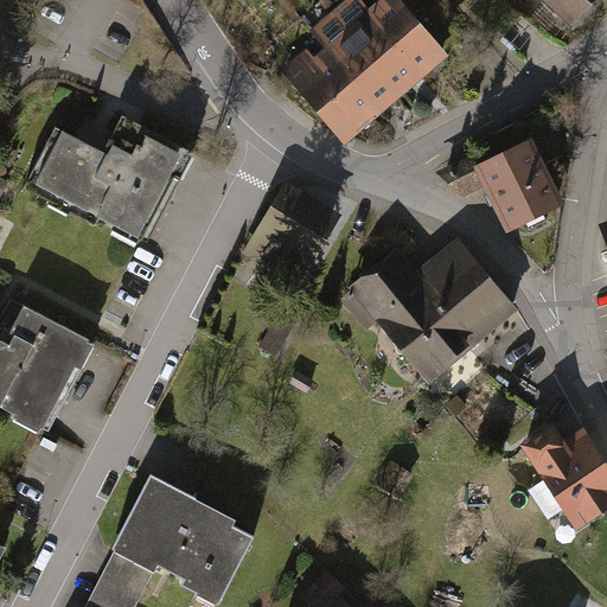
[(426,74),(362,0),(346,0),(334,11),(404,93),(426,74)]
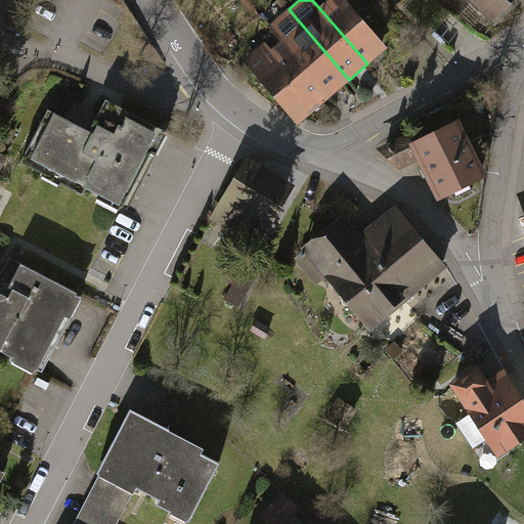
[(388,46),(347,0),(312,0),(367,63),(388,46)]
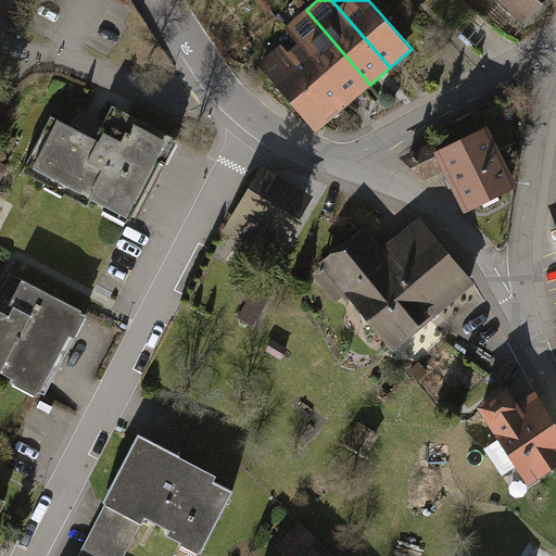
[(492,0),(515,23),(538,0),(492,0)]
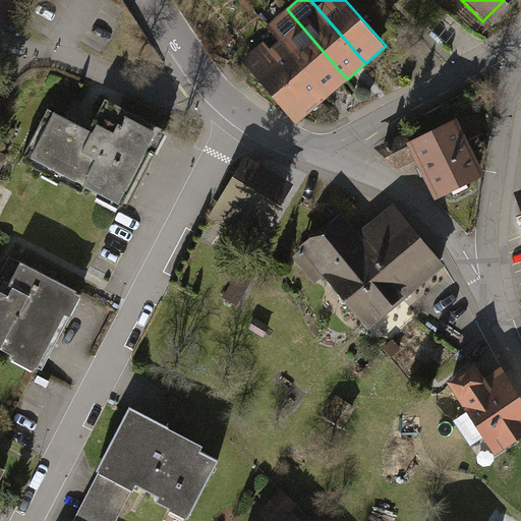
[(347,79),(287,9),(268,25),(281,40),(329,96),(347,79)]
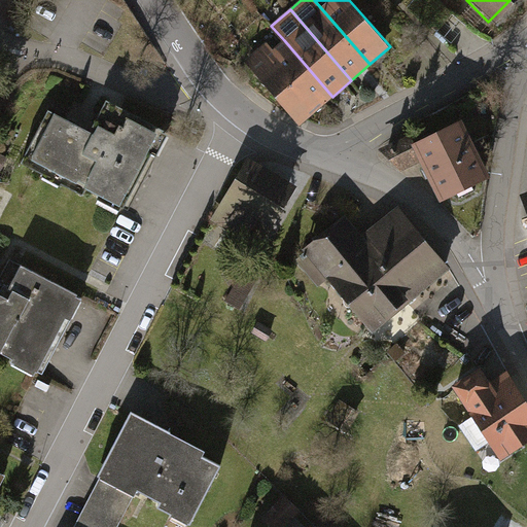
[(332,97),(284,40),(274,49),(267,41),(245,60),(301,125),(332,97)]
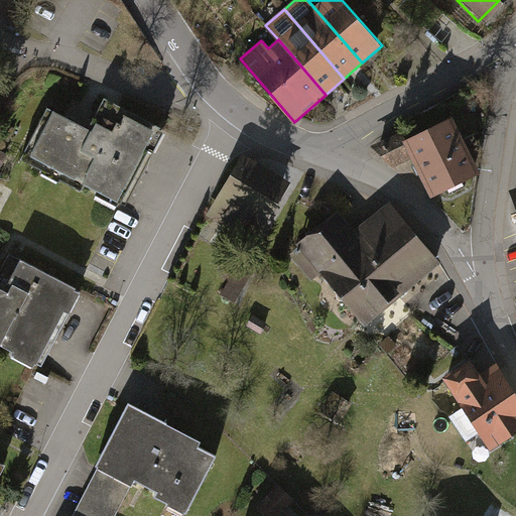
[(160,126),(104,97),(88,128),(46,107),(19,158),(115,208),(118,202),(125,206),(163,131),(159,128),(160,126)]
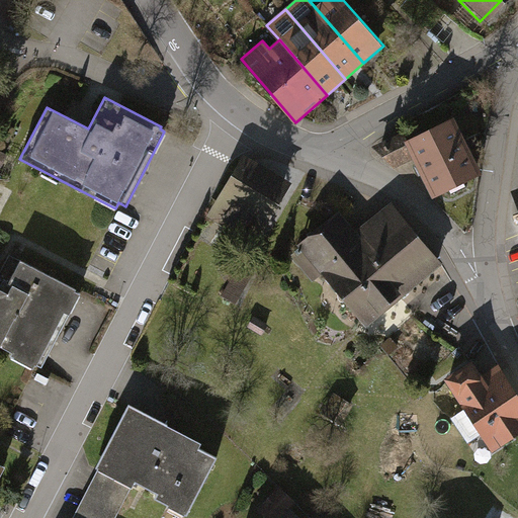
[(483,173),(455,116),(405,141),(401,133),(372,147),(395,168),(414,159),(432,197),(483,173)]
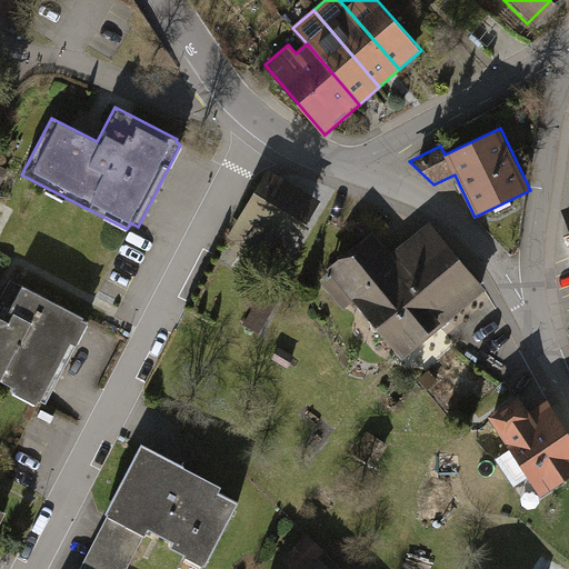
[(568,207),(559,211),(568,237),(568,207)]
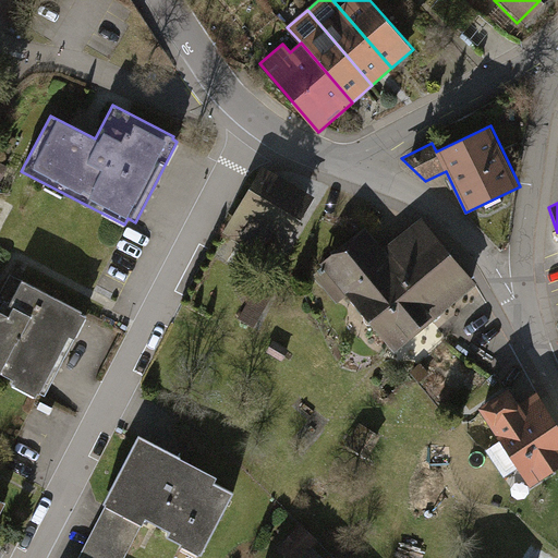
[(384,249),(365,227),(320,264),(324,268),(313,277),(336,304),(347,294),(395,352),(477,283),(422,217),(384,249)]
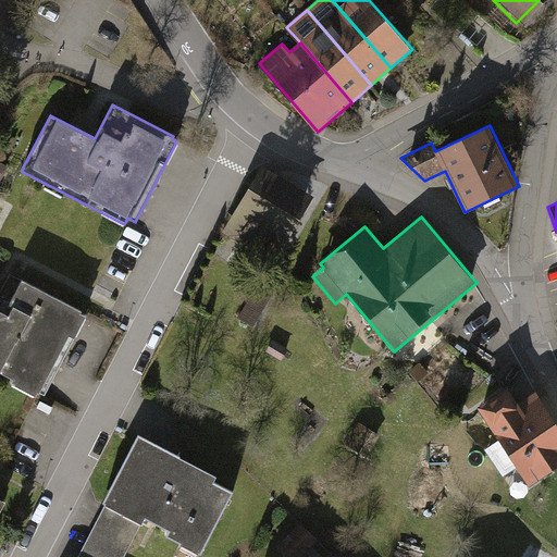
[(0,307),(0,372),(12,379),(11,383),(36,396),(37,392),(45,396),(74,339),(73,338),(85,316),(81,312),(81,311),(11,274),(0,294),(0,301),(2,302),(0,307)]
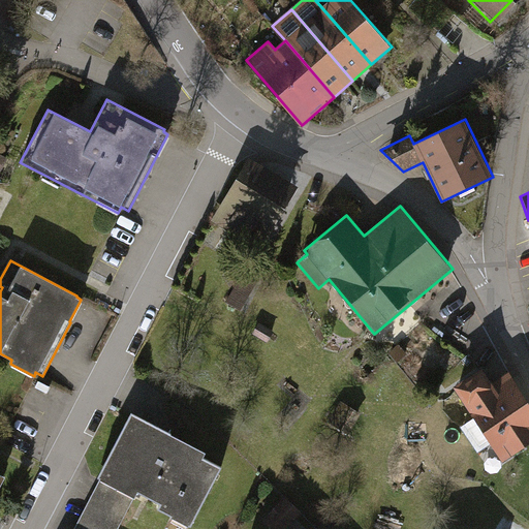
[(238,281),(225,302),(240,310),(252,288),(238,281)]
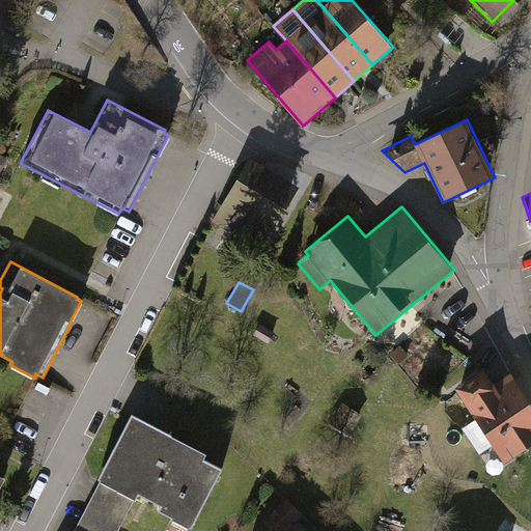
[(274,333),(259,324),(253,334),(268,343),(274,333)]
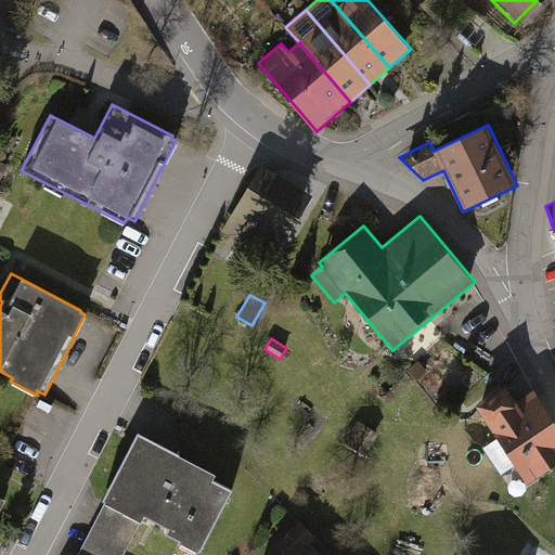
[(504,384),(474,403),(525,482),(554,462),(554,421),(533,388),(515,400),(504,384)]
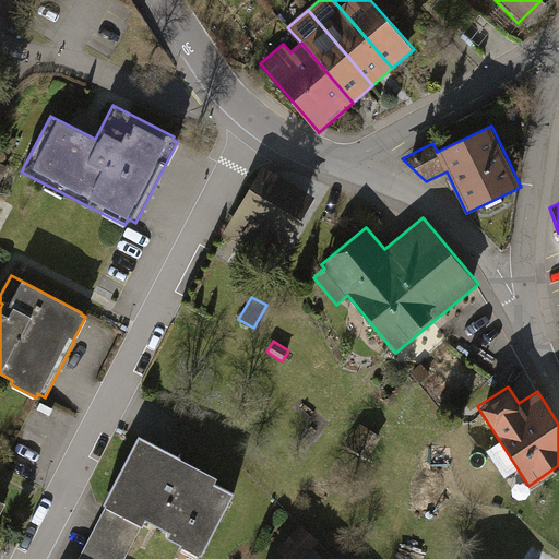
[(217,478),(138,437),(102,504),(106,507),(143,526),(145,521),(169,533),(166,537),(202,556),(235,494),(215,484),(217,478)]
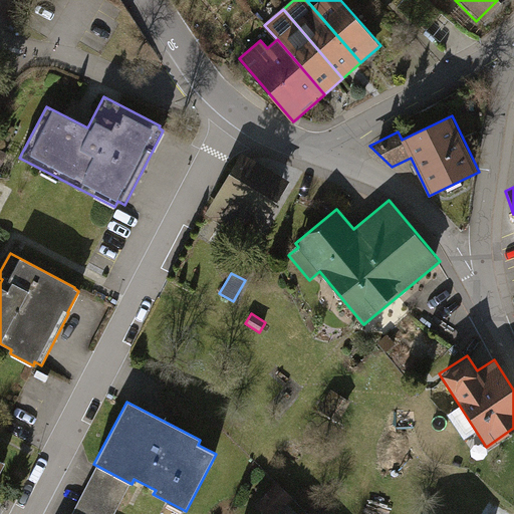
[(97,466),(71,513),(114,513),(132,484),(97,466)]
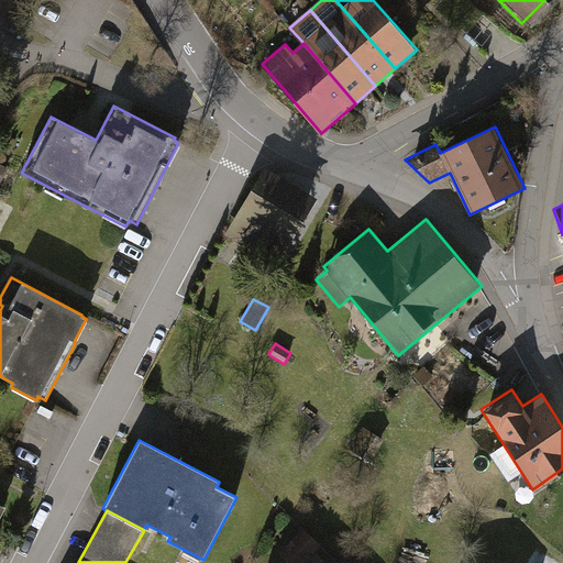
[(312,562),(300,551),(287,562),(312,562)]
